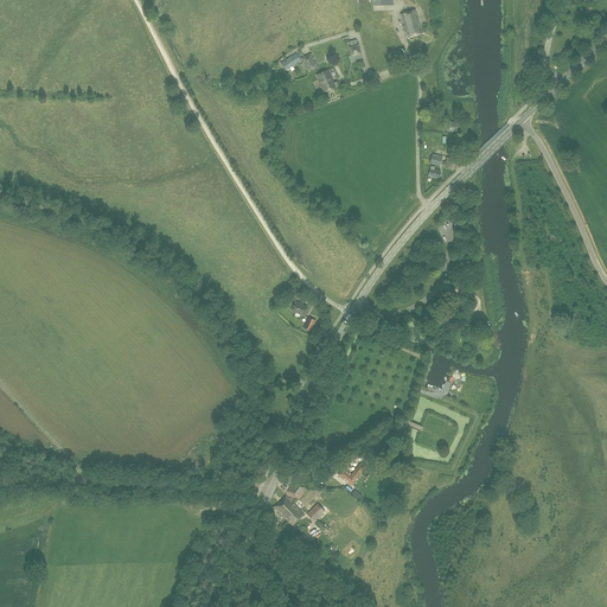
[(422,32),(415,10),(400,13),(403,25),(402,25),(403,30),(404,30),(407,37),(422,32)]
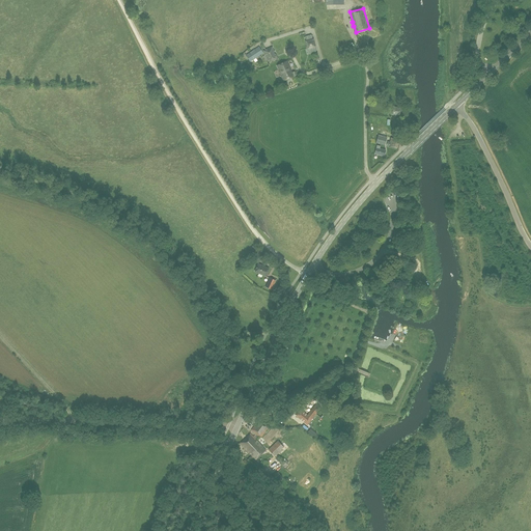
[(310,35),(305,36),(309,53),(316,51),(311,35),(310,35)]
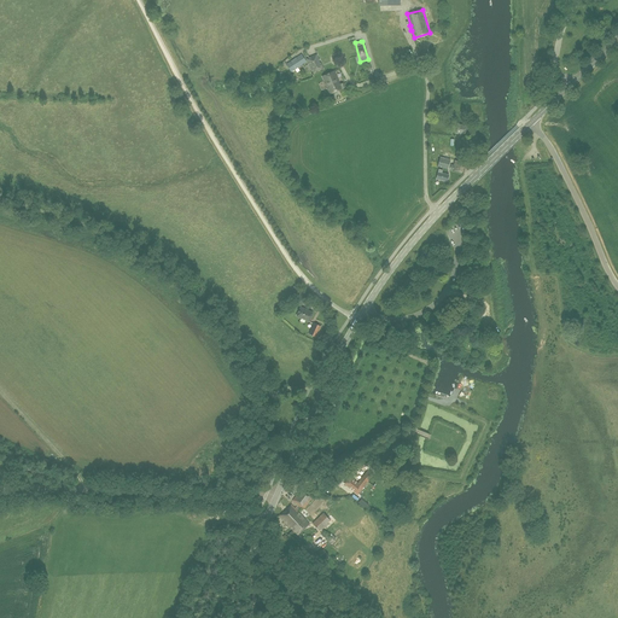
[(319,63),(318,59),(320,59),(316,53),(305,58),(313,74),(324,69),(321,62),(319,63)]
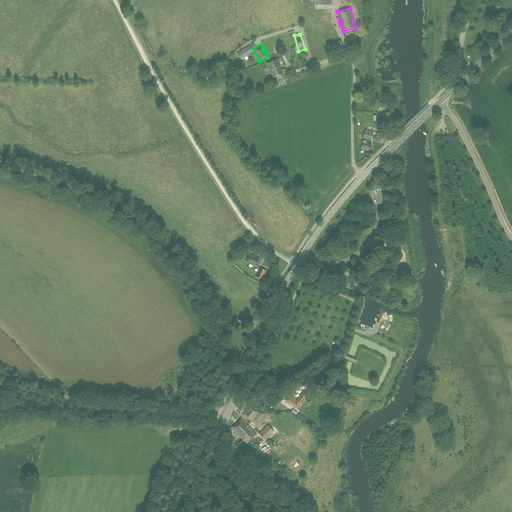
[(247,56),(254,51),(249,45),(237,53),(241,59),(246,56),(247,56)]
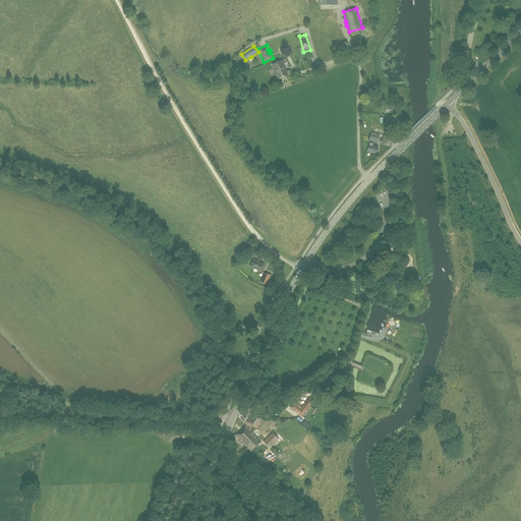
[(287,71),(282,60),(272,64),(278,79),(290,74),(289,70),(287,71)]
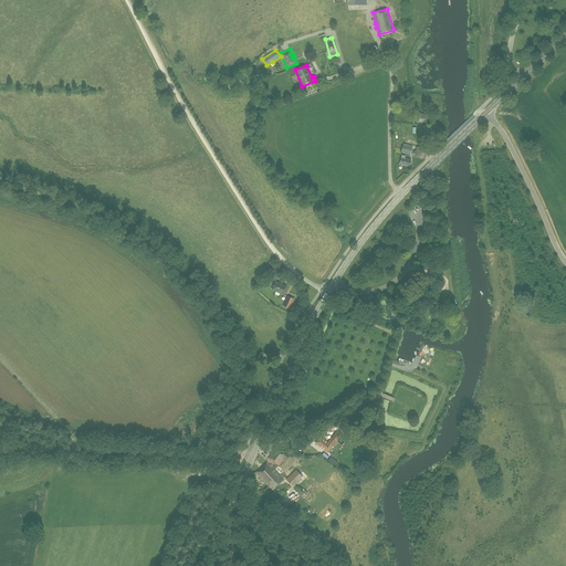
[(429,123),(429,115),(419,114),(418,122),(429,123)]
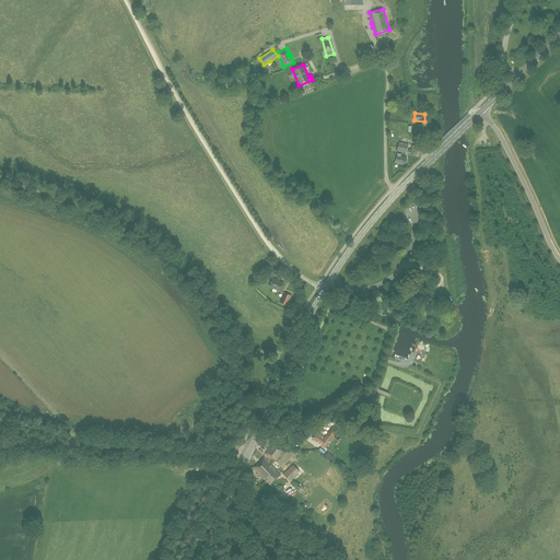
[(406,153),(408,144),(398,142),(396,151),(406,153)]
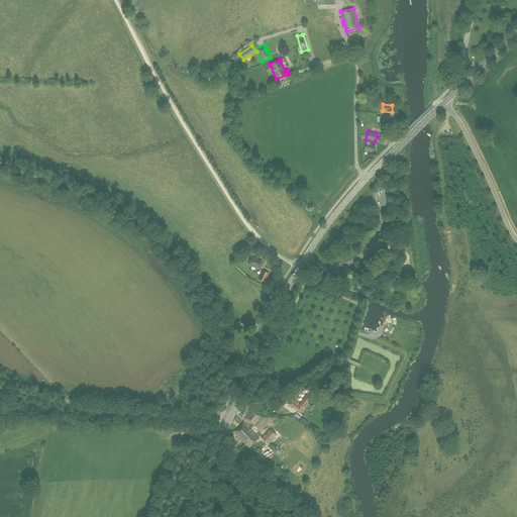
[(386,144),(389,136),(381,134),(380,138),(378,137),(377,142),(386,144)]
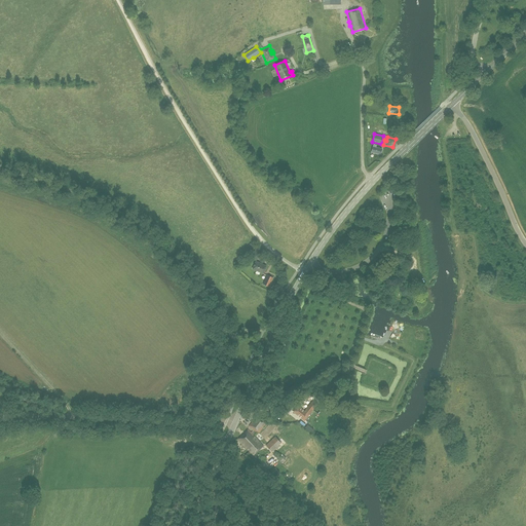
[(373,145),(371,152),(380,154),(382,149),(376,147),(376,145),(373,145)]
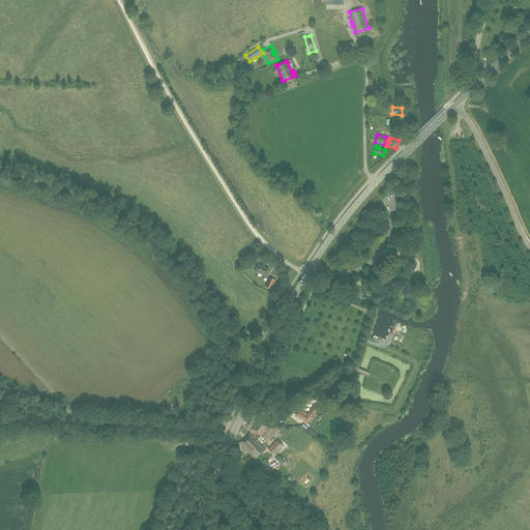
[(262,218),(258,222),(261,228),(266,226),(262,218)]
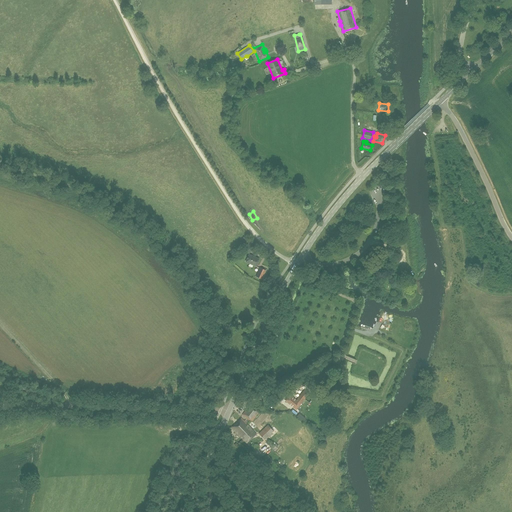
[(255,266),(258,259),(248,254),(245,261),(255,266)]
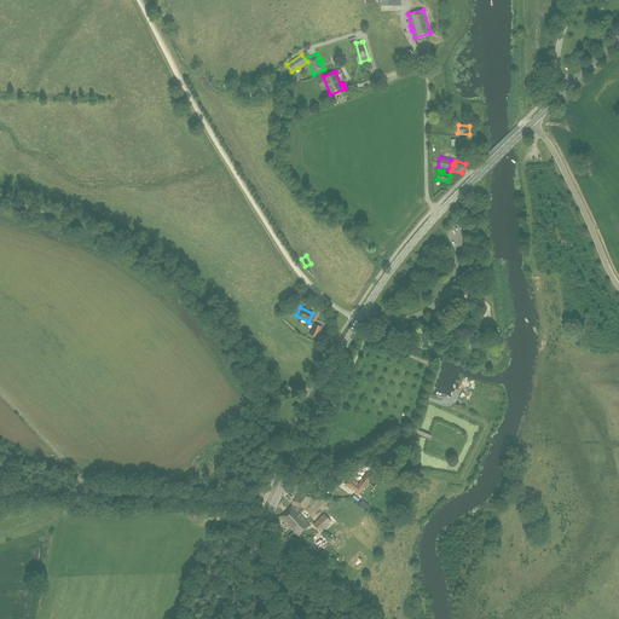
[(316,337),(322,327),(314,323),(308,335),(316,337)]
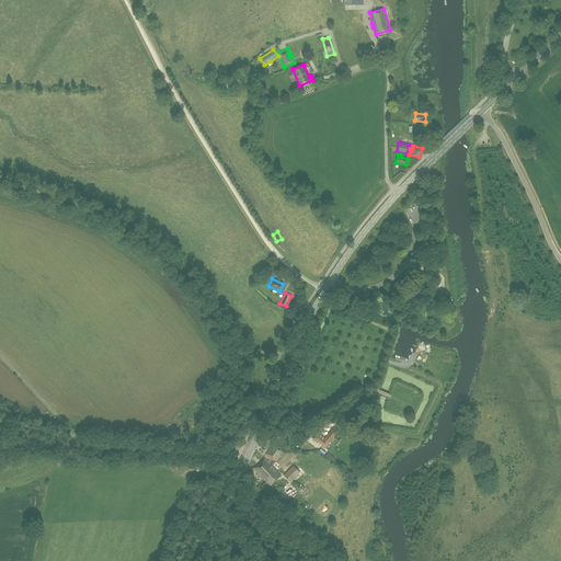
[(317,433),(312,439),(324,448),(339,431),(334,426),(324,438),(322,437),(317,433)]
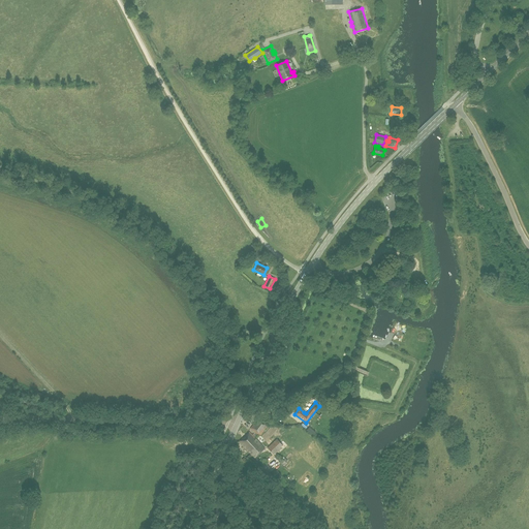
[(265,429),(268,425),(259,417),(255,422),(257,424),(255,426),(253,424),(250,428),(259,436),(262,432),(260,430),(262,428),(265,429)]
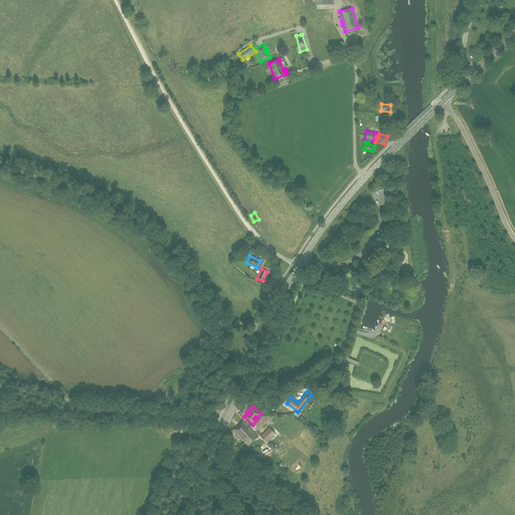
[(245,431),(248,426),(242,420),(232,430),(242,441),(245,438),(246,439),(247,438),(245,436),(247,433),(245,431)]
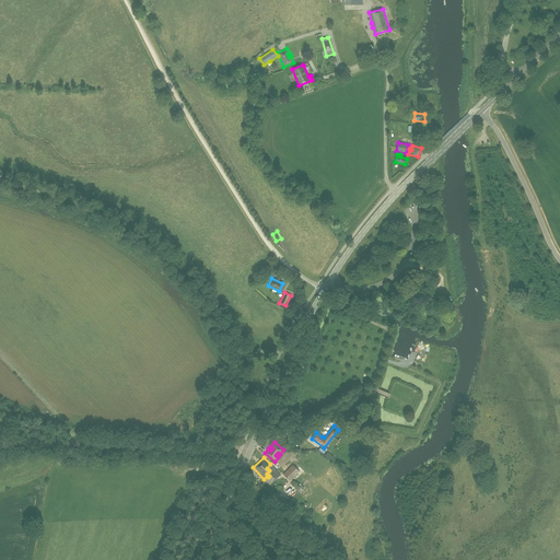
[(267,476),(264,479),(269,485),(280,475),(270,464),(267,468),(269,470),(267,474),(269,476),(268,477),(267,476)]
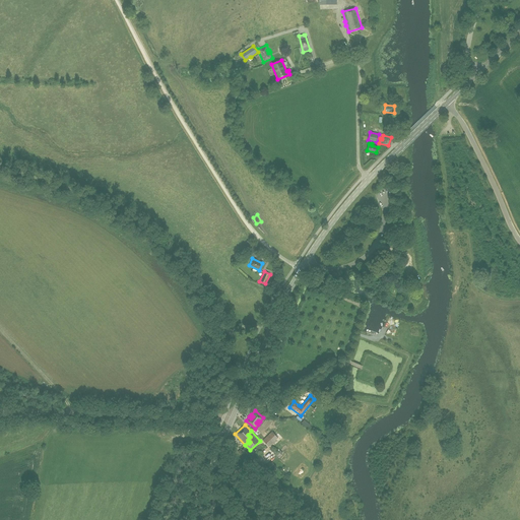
[(269,447),(278,438),(272,432),(262,440),(269,447)]
